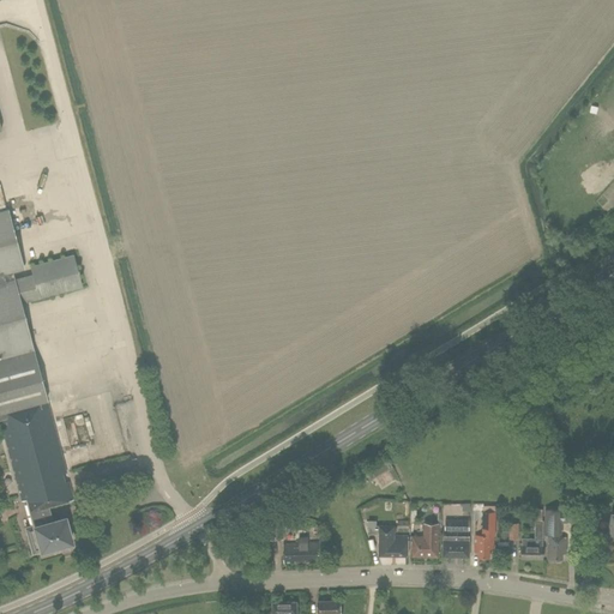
[(0,210),(0,419),(22,499),(26,498),(34,525),(26,528),(34,551),(40,548),(41,549),(71,541),(65,517),(53,521),(49,505),(74,499),(47,399),(34,349),(22,302),(83,286),(74,254),(32,266),(34,274),(14,278),(13,271),(24,268),(8,209),(0,210)]
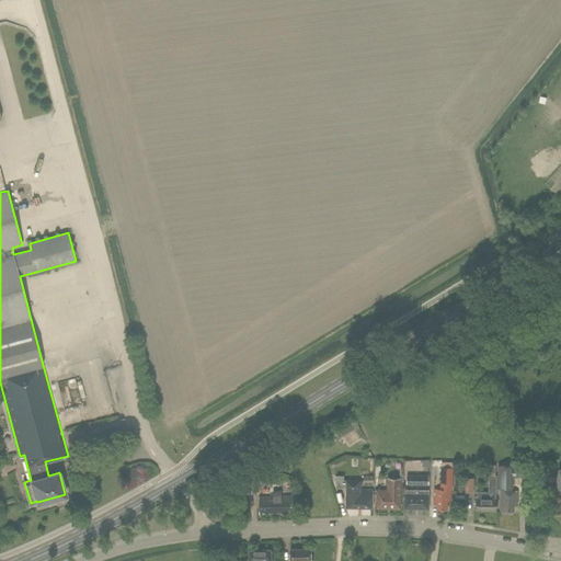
[(332,433),(336,439),(359,426),(355,420),(332,433)]
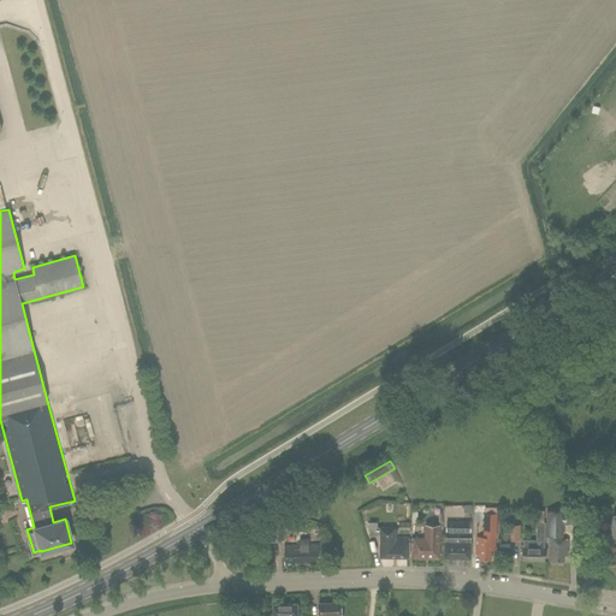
[(485,507),(485,528),(484,537),(477,537),(477,554),(480,554),(480,558),(491,558),(492,550),(496,550),(496,538),(497,538),(497,507),(485,507)]
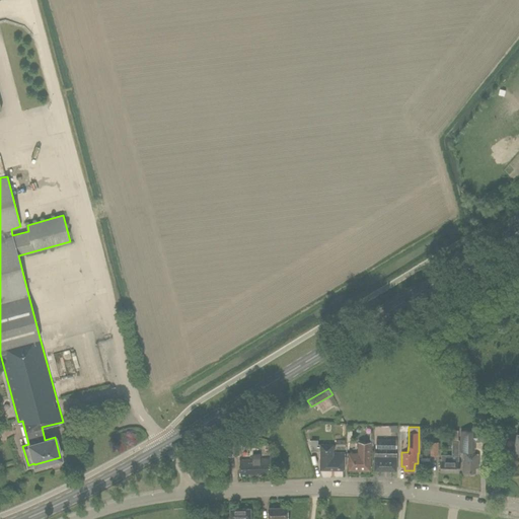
[(479,431),(463,430),(460,430),(460,451),(463,451),(462,468),(466,468),(466,471),(475,471),(475,467),(478,467),(479,453),(472,453),(472,452),(475,452),(475,441),(479,441),(479,431)]
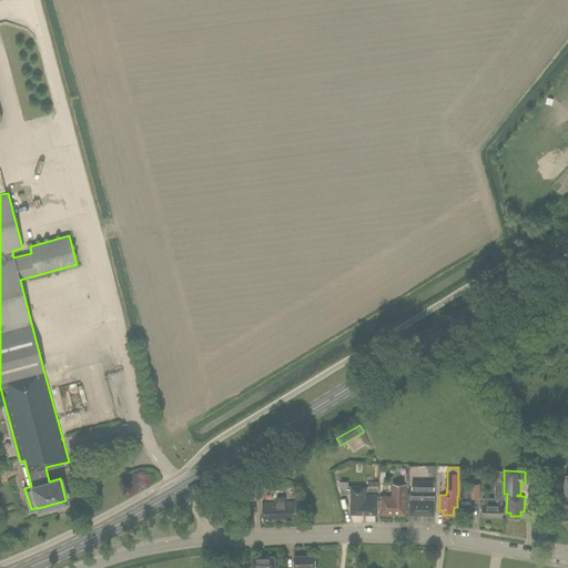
[(412,490),(434,490),(434,480),(412,480),(412,490)]
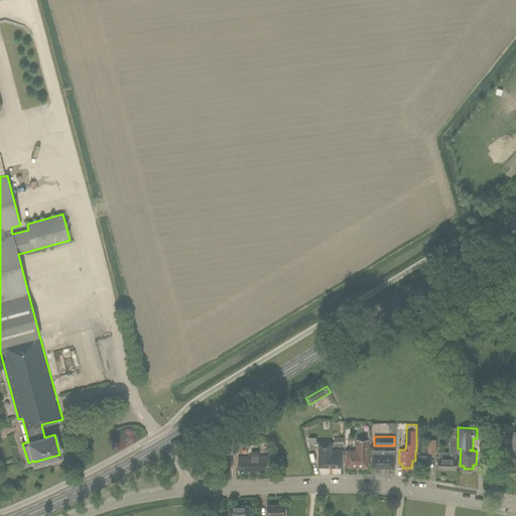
[(439,452),(438,469),(457,469),(457,437),(449,436),(449,452),(439,452)]
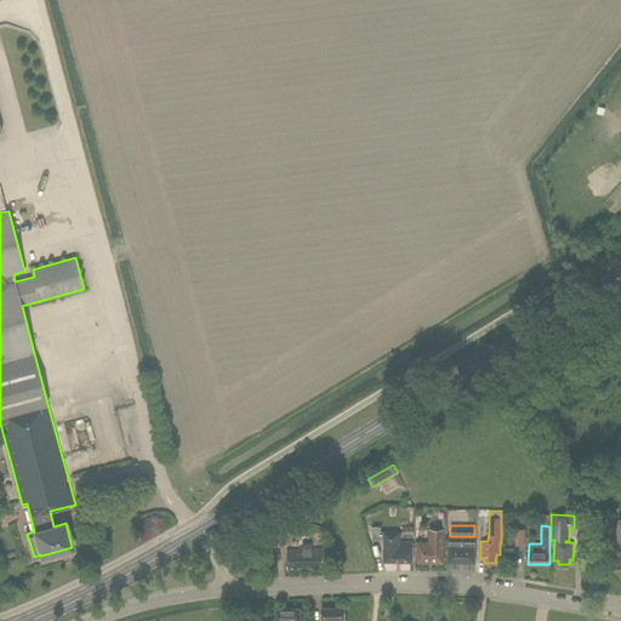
[(383,562),(411,562),(412,560),(414,541),(399,541),(399,531),(381,531),(381,527),(372,527),(372,540),(383,540),(383,562)]
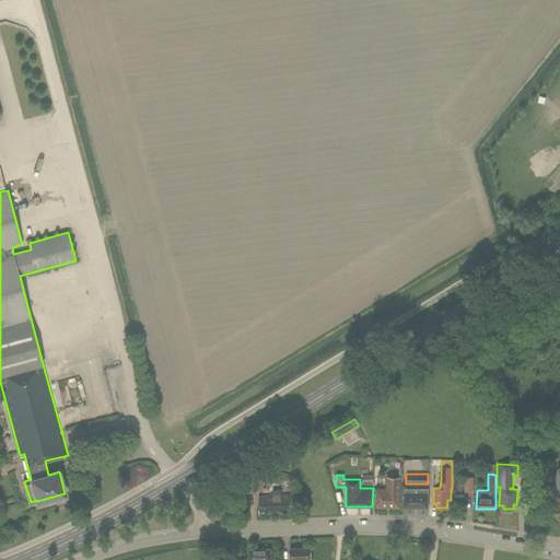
[(386,476),(386,489),(376,489),(376,506),(399,508),(400,476),(386,476)]
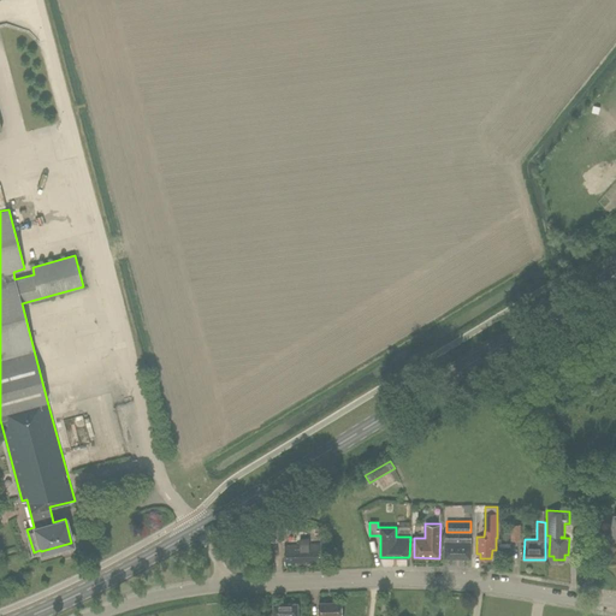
[(321,561),(320,543),(309,544),(309,538),(300,538),(300,544),(284,545),(285,564),(306,563),(306,561),(321,561)]
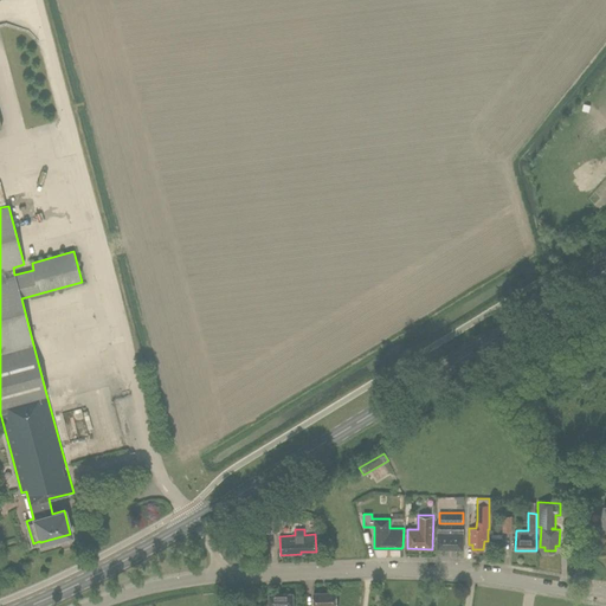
[(437,549),(463,549),(464,530),(438,530),(437,549)]
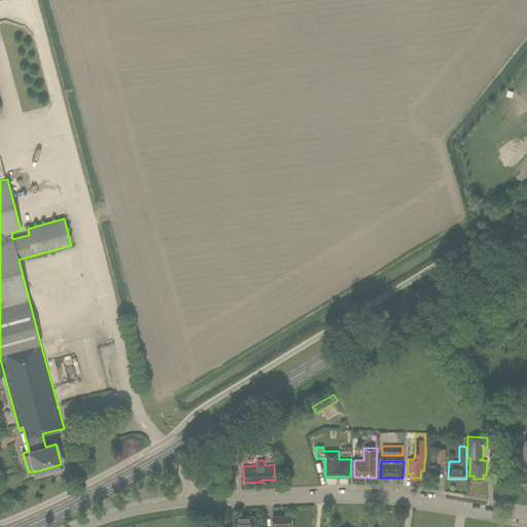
[(292,526),(292,515),(273,516),(273,526),(292,526)]
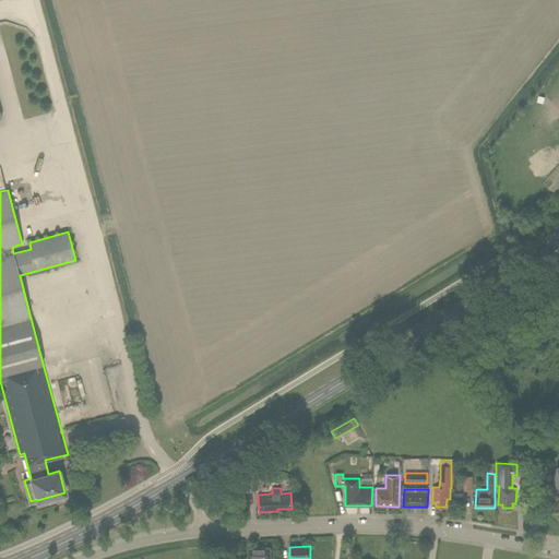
[(271,558),(271,547),(248,548),(248,558),(271,558)]
